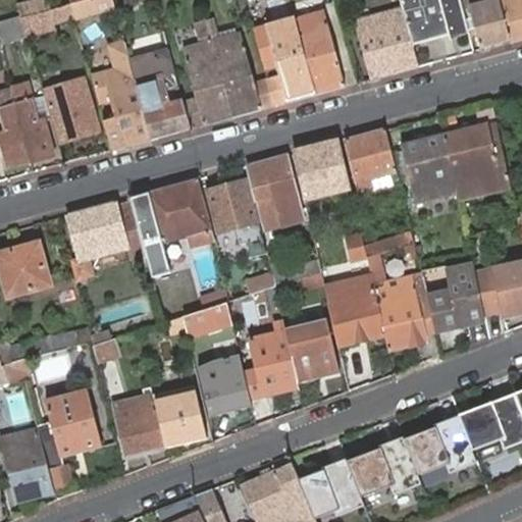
[(48,0),(41,0),(18,5),(20,13),(22,18),(43,13),(51,10),(48,0)]
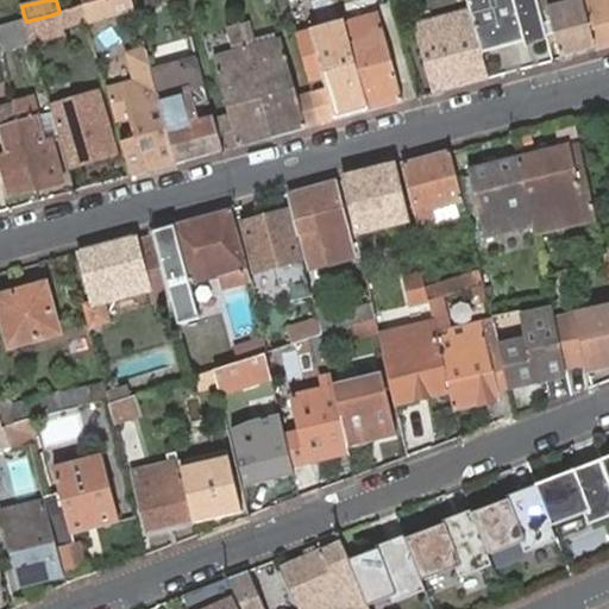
[(102,0),(83,6),(87,20),(135,7),(131,0),(102,0)]
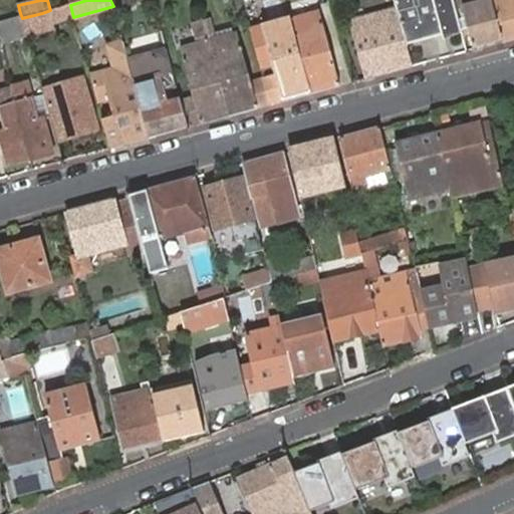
[(462,30),(461,26),(453,0),(393,0),(396,8),(405,41),(406,44),(462,30)]
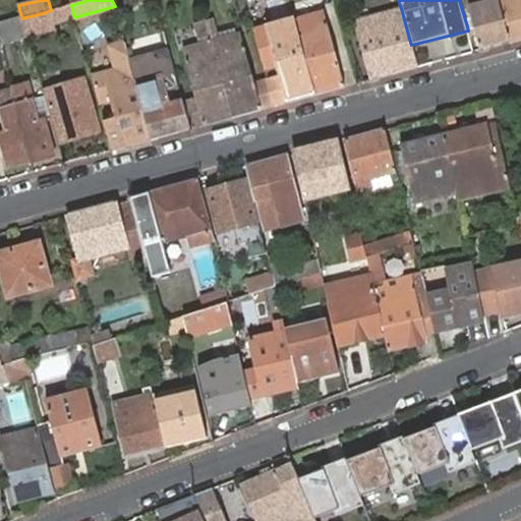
[(459,0),(467,26),(468,31),(473,52),(481,50),(511,42),(499,0),(459,0)]
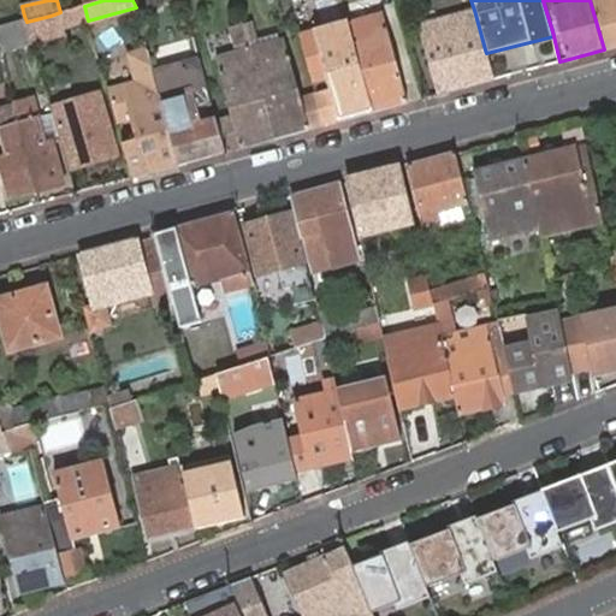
[(615,0),(590,0),(604,49),(615,46),(615,0)]
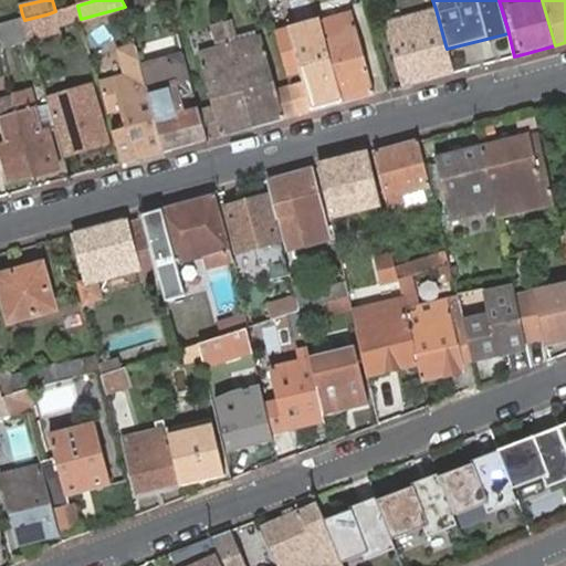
[(385,24),(402,87),(453,73),(447,49),(446,45),(436,9),(385,24)]
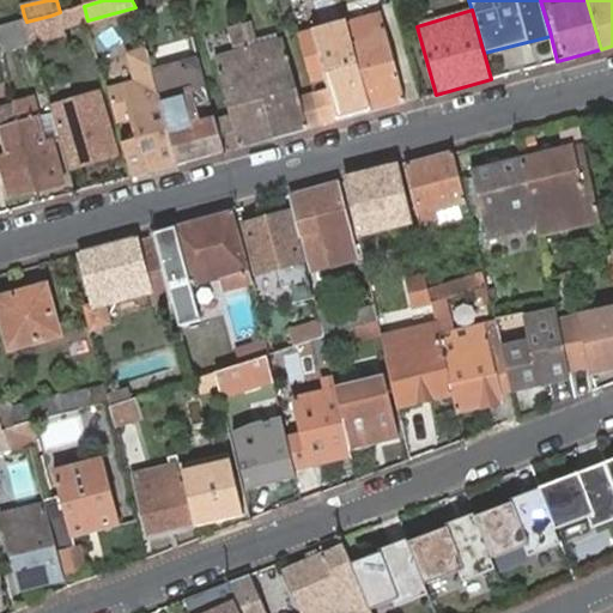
[(26,22),(32,46),(44,41),(43,32),(53,29),(50,16),(26,22)]
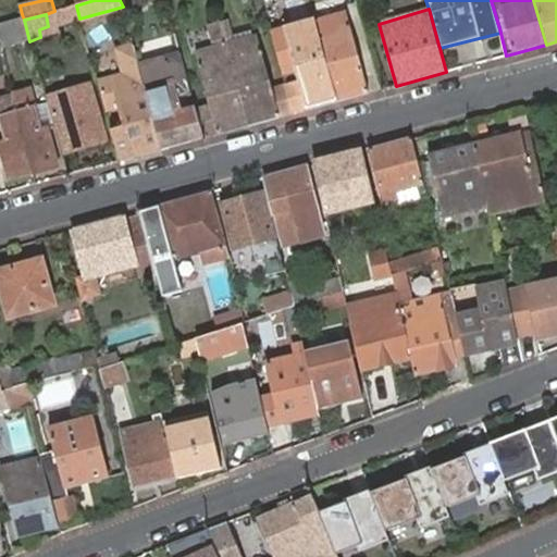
[(313,23),(335,102),(368,94),(345,14),(313,23)]
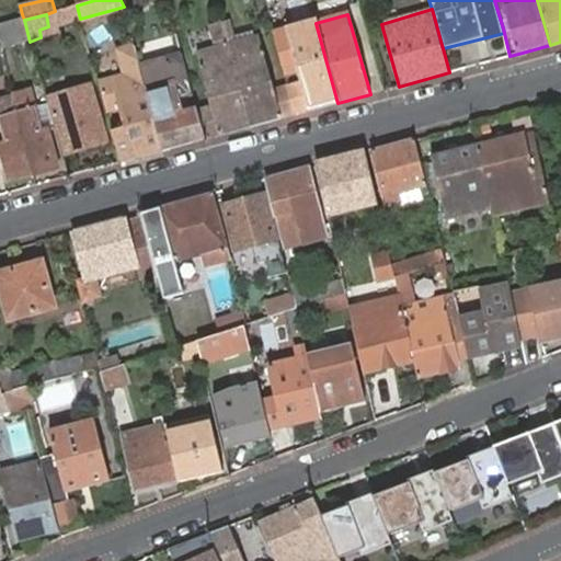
[(287,87),(294,115),(338,103),(316,23),(285,31),(299,83),(287,87)]
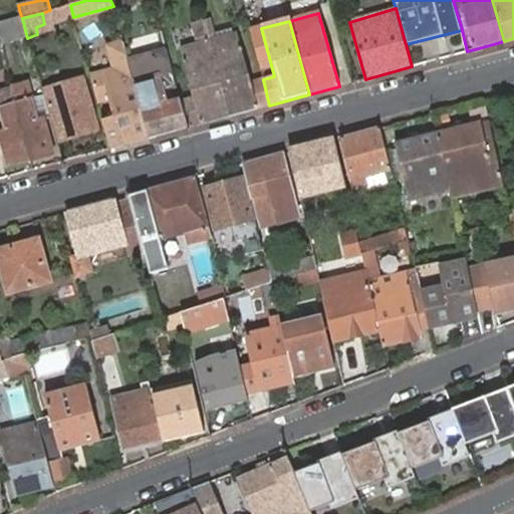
[(180,100),(187,127),(228,116),(209,42),(204,25),(203,22),(193,25),(197,45),(181,50),(192,97),(180,100)]
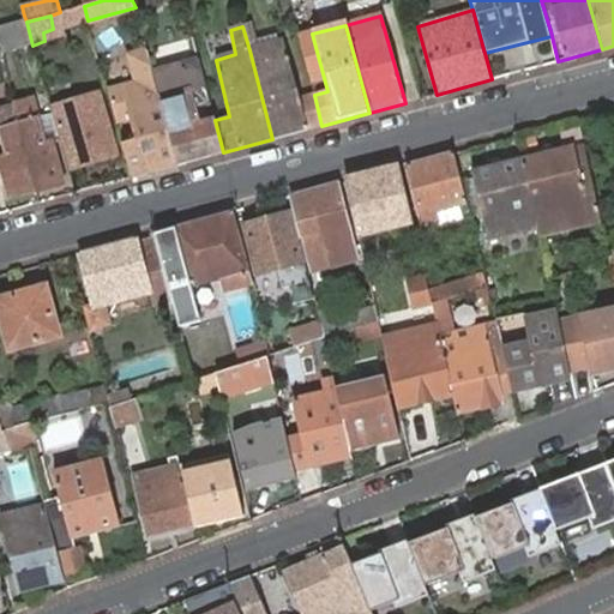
[(250,50),(272,139),(321,126),(314,95),(298,100),(281,42),(257,49),(251,29),(244,30),(250,50)]
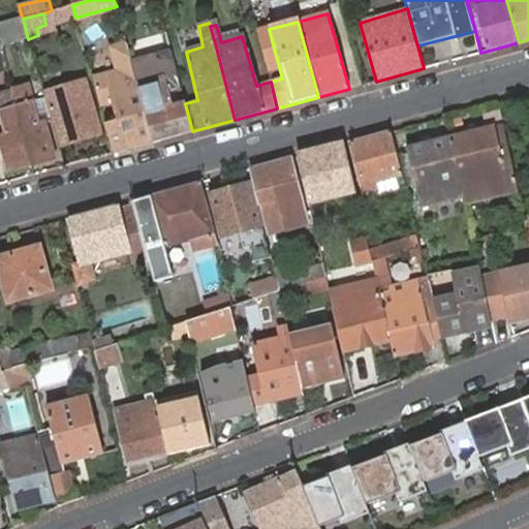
[(106,128),(114,153),(153,142),(133,68),(132,64),(131,62),(126,42),(111,47),(118,70),(92,76),(100,104),(113,101),(117,117),(104,121),(106,128)]
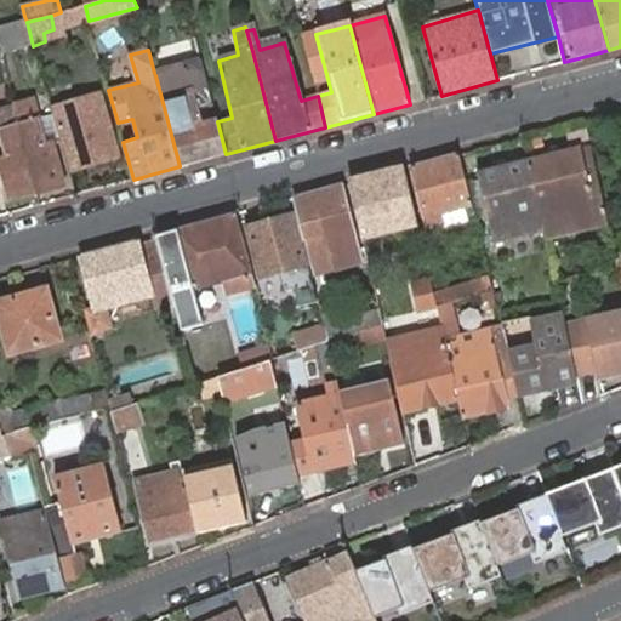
[(157,80),(180,166),(226,154),(217,121),(201,125),(198,109),(214,106),(201,61),(154,73),(155,75),(157,80)]
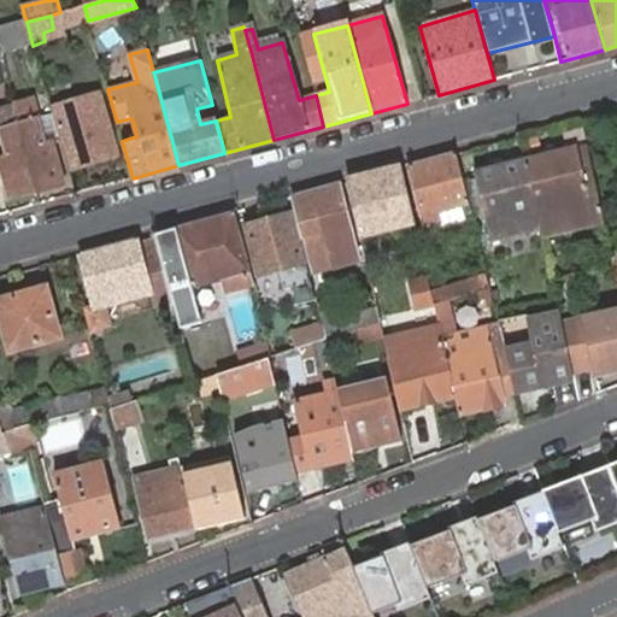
[(16,109),(35,192),(63,184),(53,141),(42,144),(30,104),(16,109)]
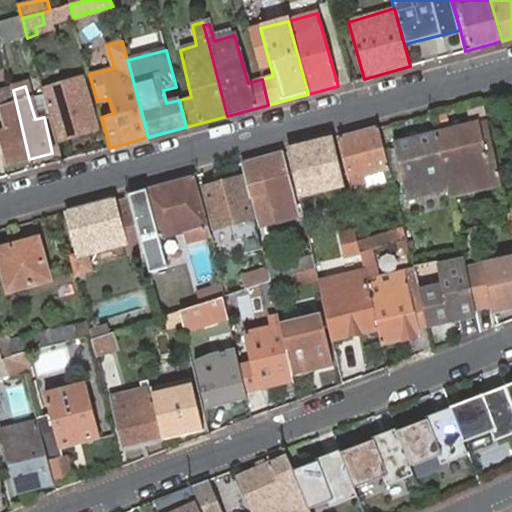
[(0,135),(9,165),(29,159),(13,90),(0,94),(0,103),(3,117),(6,129),(0,130),(0,135)]
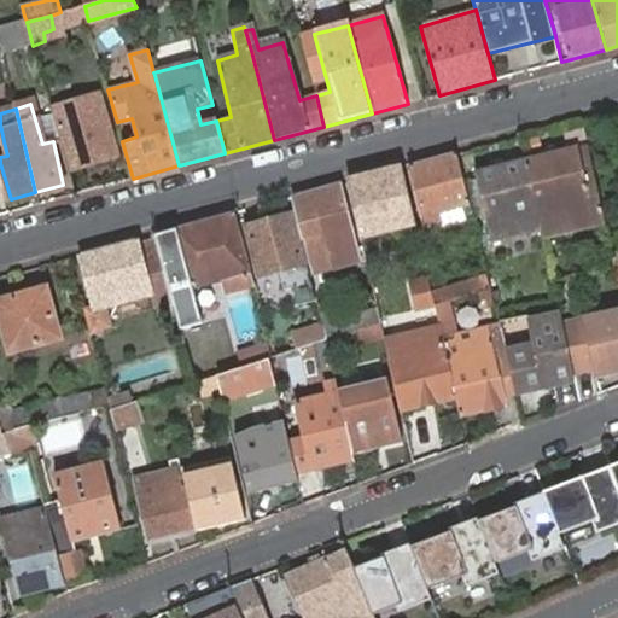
[(105,111),(59,126),(73,169),(118,155),(105,111)]
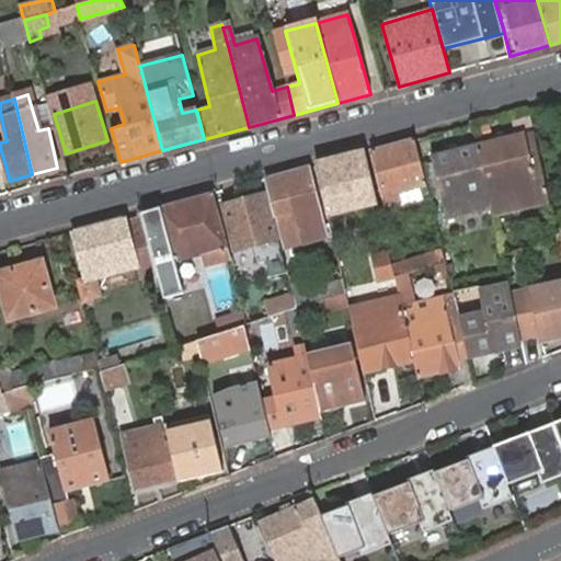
[(491,205),(493,214),(549,201),(544,174),(534,133),(525,135),(525,132),(477,144),(491,205)]
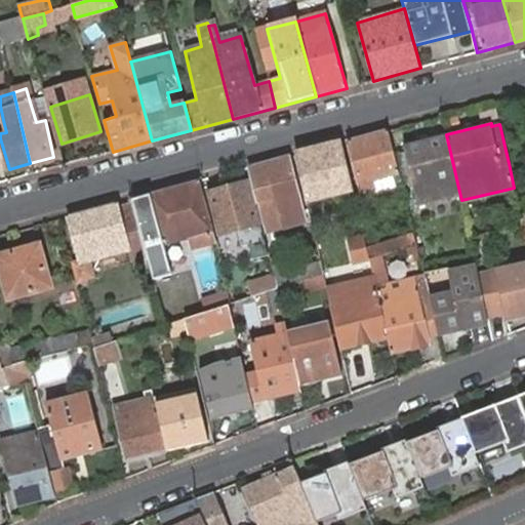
[(388,129),(348,140),(362,191),(375,188),(373,180),(392,175),(394,183),(402,182),(388,129)]
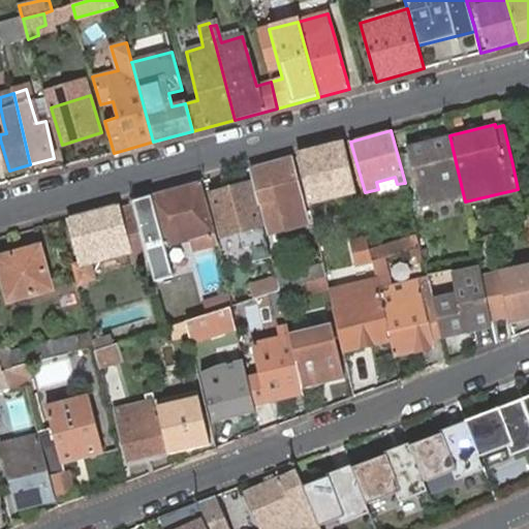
[(463,193),(449,135),(407,147),(422,205),(463,193)]
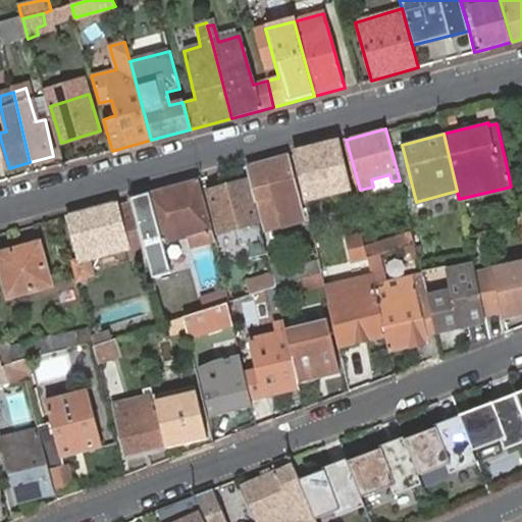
[(296,153),(305,197),(352,185),(342,141),(296,153)]
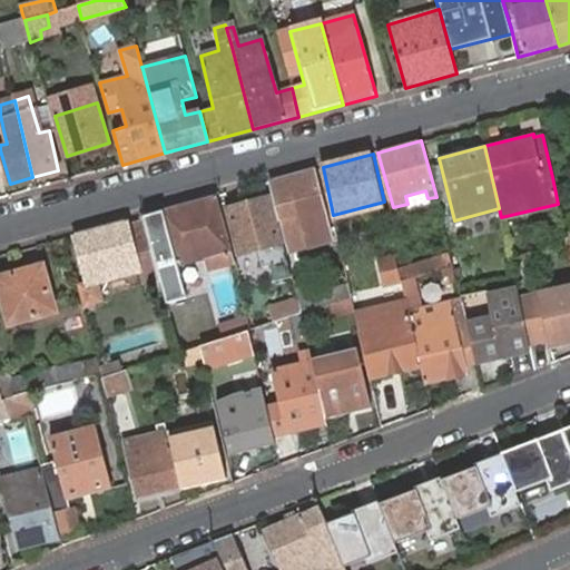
[(327,225),(314,170),(272,182),(281,220),(297,217),(302,232),(327,225)]
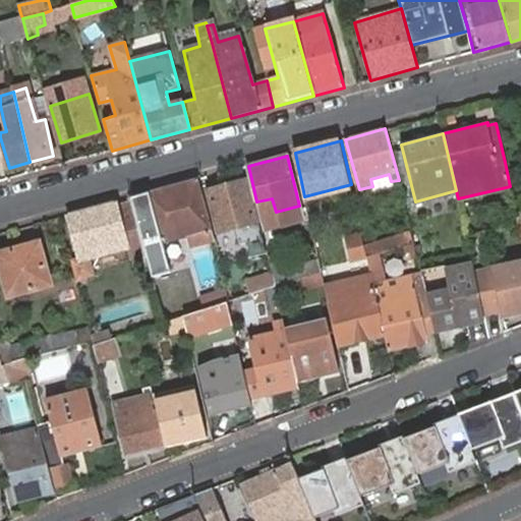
[(370,179),(372,186),(391,181),(389,174),(370,179)]
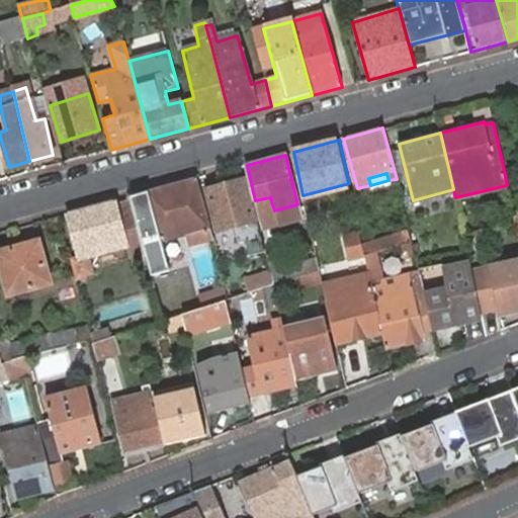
[(142,241),(146,254),(165,249),(164,241),(209,229),(195,179),(131,196),(142,241)]
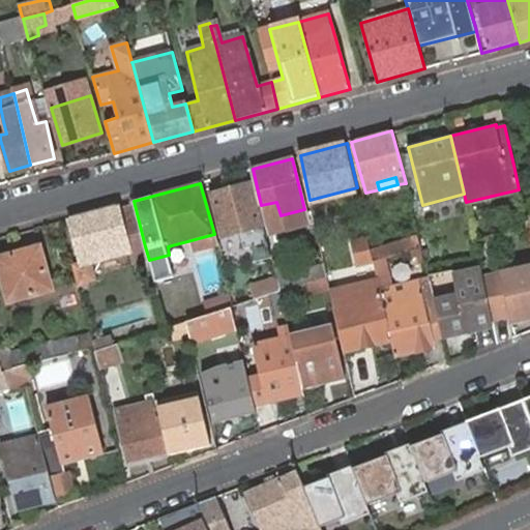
[(239,230),(246,228),(263,224),(252,184),(211,195),(222,234),(239,230)]
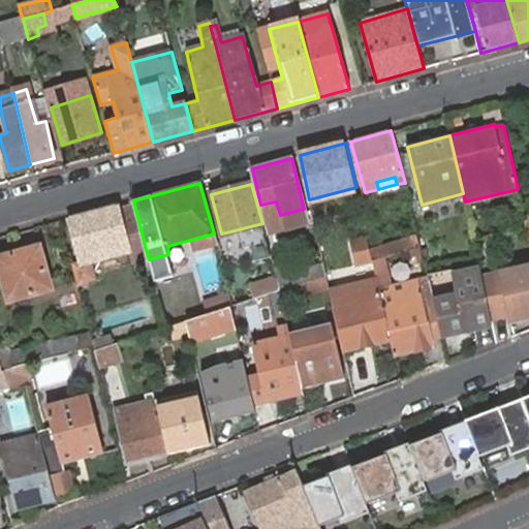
[(145,246),(133,200),(71,217),(83,261),(78,263),(82,281),(96,277),(92,260),(145,246)]
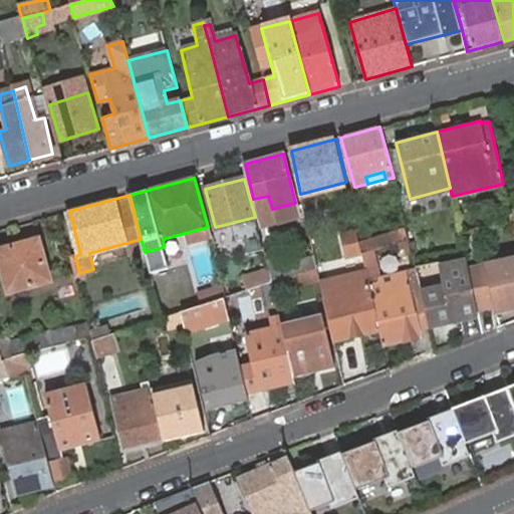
[(263,247),(255,217),(239,221),(232,223),(236,239),(244,236),(248,251),(263,247)]
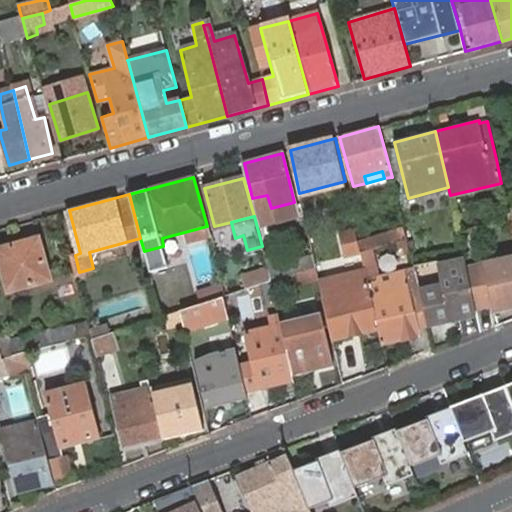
[(405,228),(360,241),(362,251),(380,246),(408,238),(405,228)]
